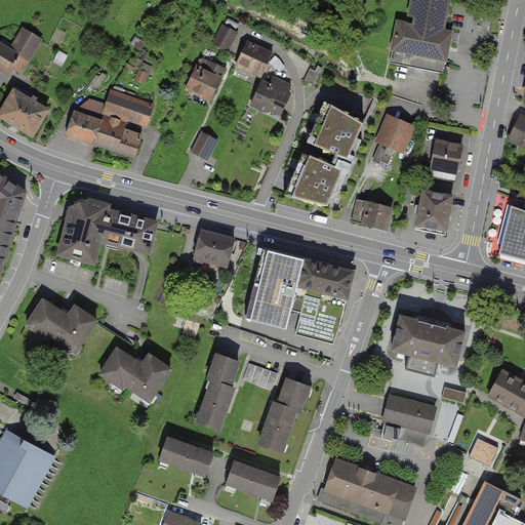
[(413,15),(412,21),(396,17),(391,47),(393,47),(390,64),(443,74),(446,57),(448,58),(450,47),(453,29),(445,27),(450,0),(409,0),(407,14),(413,15)]
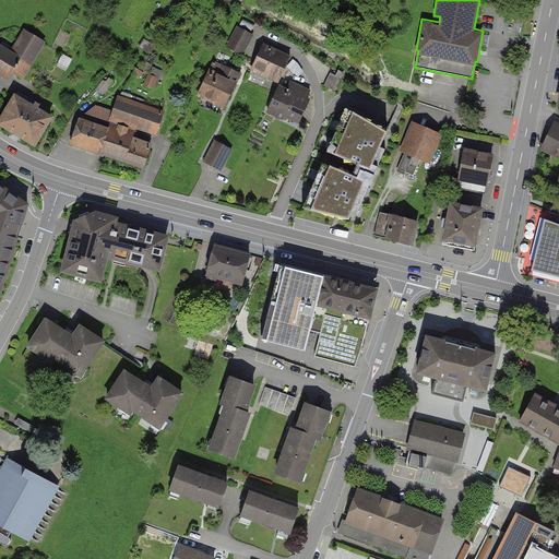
[(245,56),(254,34),(236,25),(226,47),(245,56)]
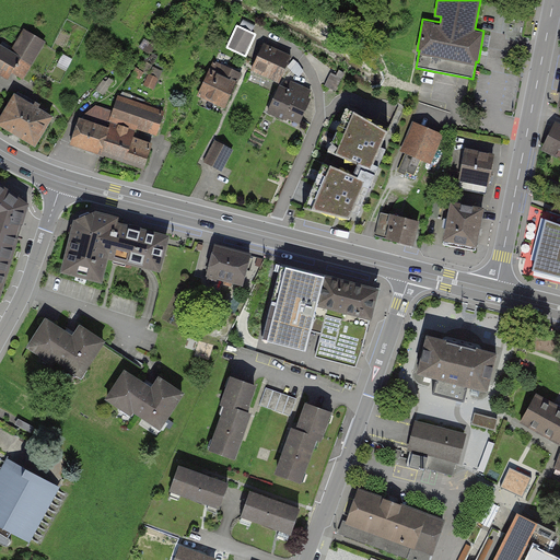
[(0,36),(0,73),(13,81),(30,53),(0,36)]
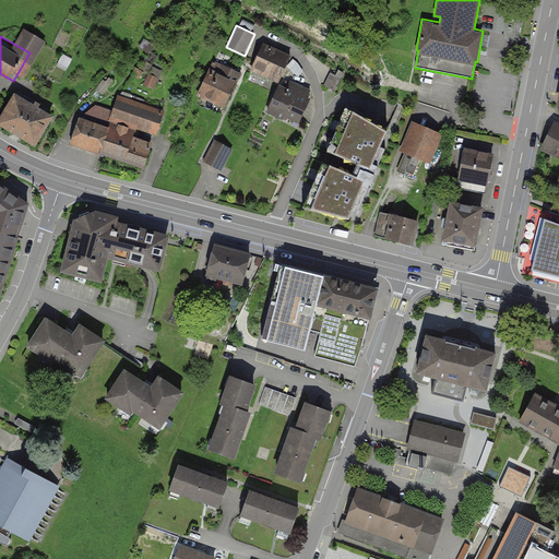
[(293,55),(263,40),(251,68),(281,81),(293,55)]
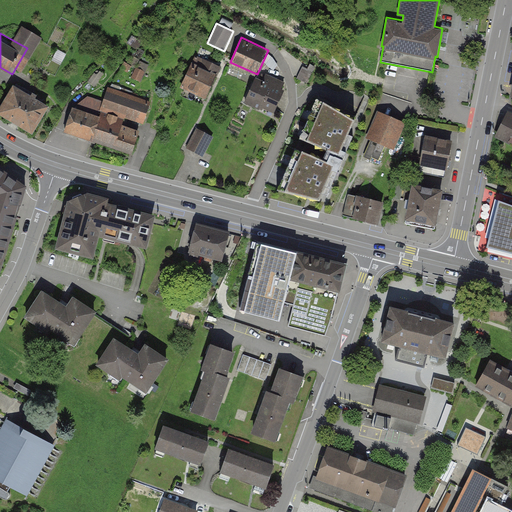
[(208,98),(219,75),(192,62),(181,85),(208,98)]
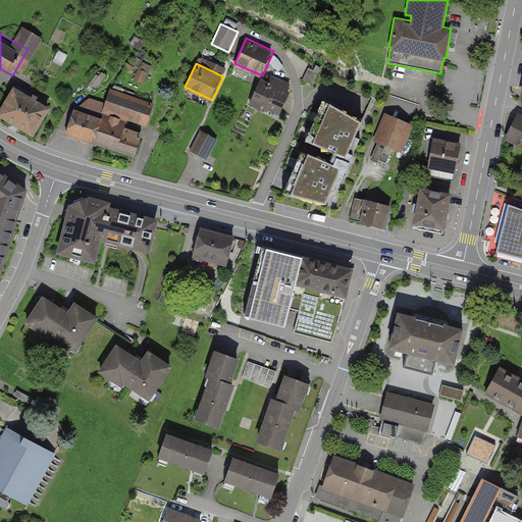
[(319,71),(309,67),(304,80),(314,85),(319,71)]
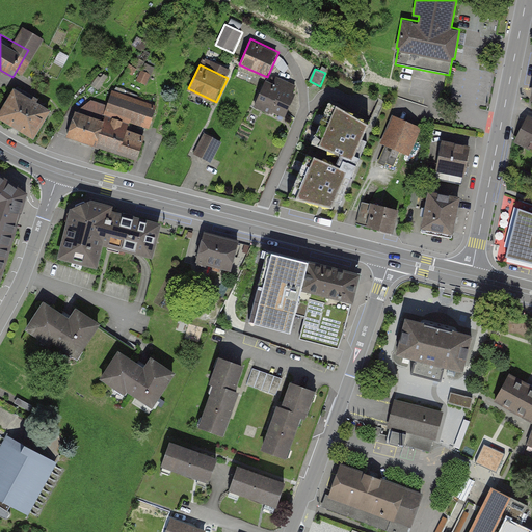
[(295,91),(267,79),(255,107),(283,120),(295,91)]
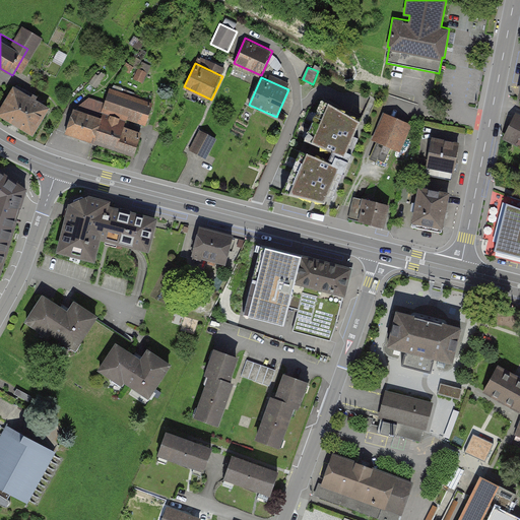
[(10,84),(0,104),(0,117),(36,135),(51,106),(10,84)]
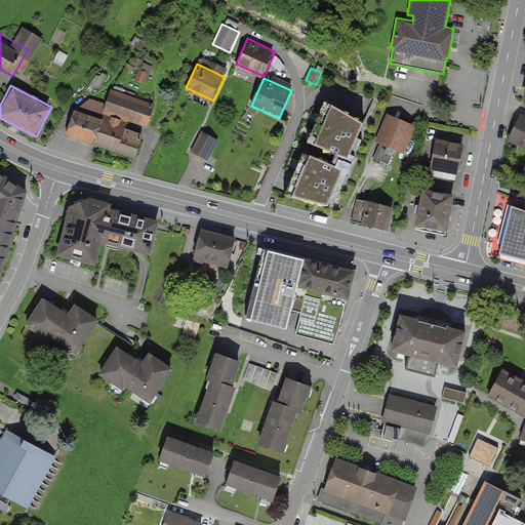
[(323,96),(306,139),(351,157),(359,135),(357,134),(363,119),(323,96)]
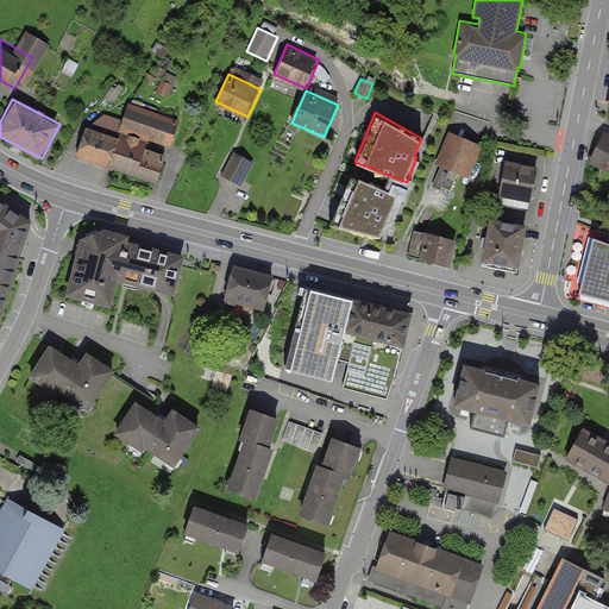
[(79,159),(119,174),(135,129),(94,114),(79,159)]
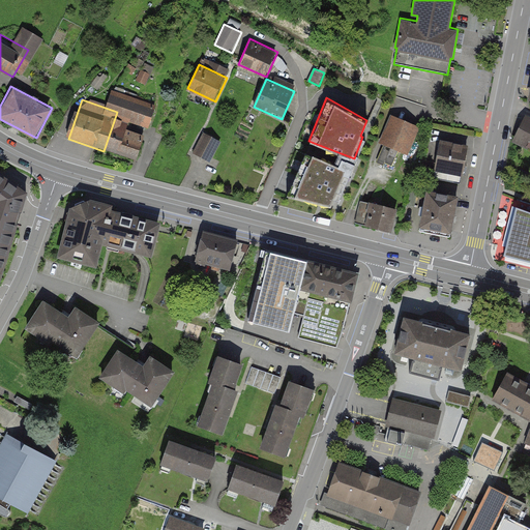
[(104,151),(139,163),(152,123),(117,112),(104,151)]
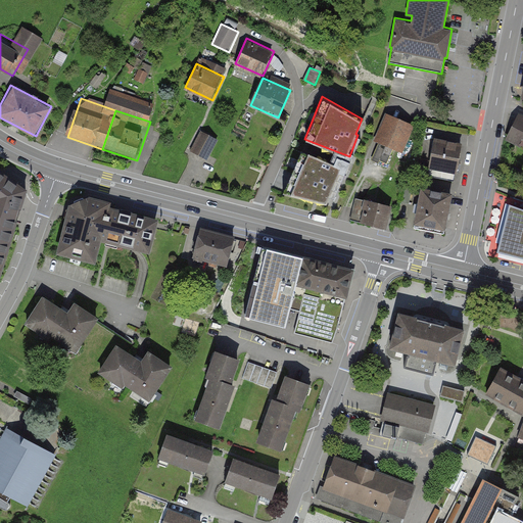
[(402,153),(414,125),(388,114),(377,144),(402,153)]
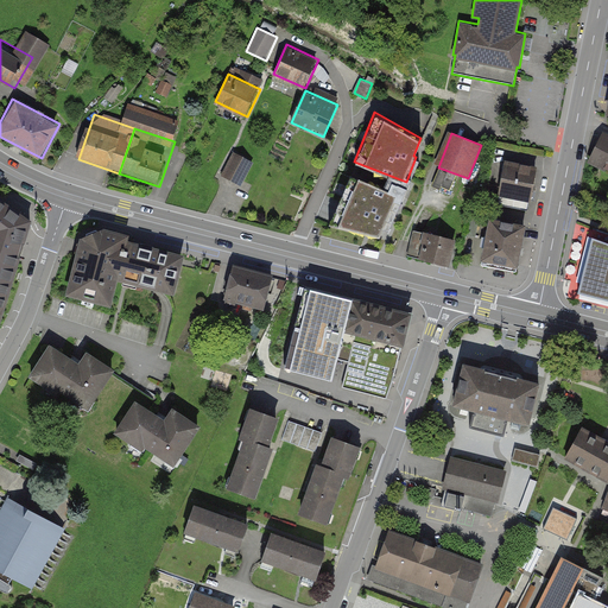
[(607,139),(600,135),(587,163),(607,172),(607,139)]
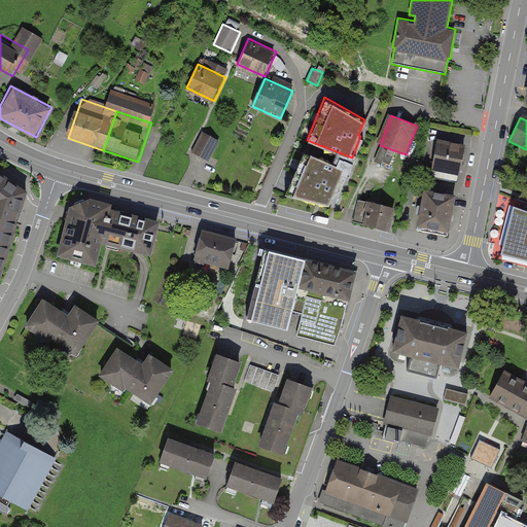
[(192,151),(211,160),(221,139),(209,134),(203,131),(192,151)]
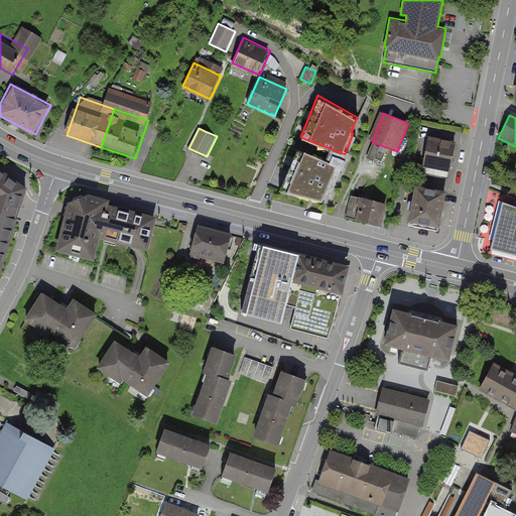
[(424,167),(452,173),(458,145),(430,139),(424,167)]
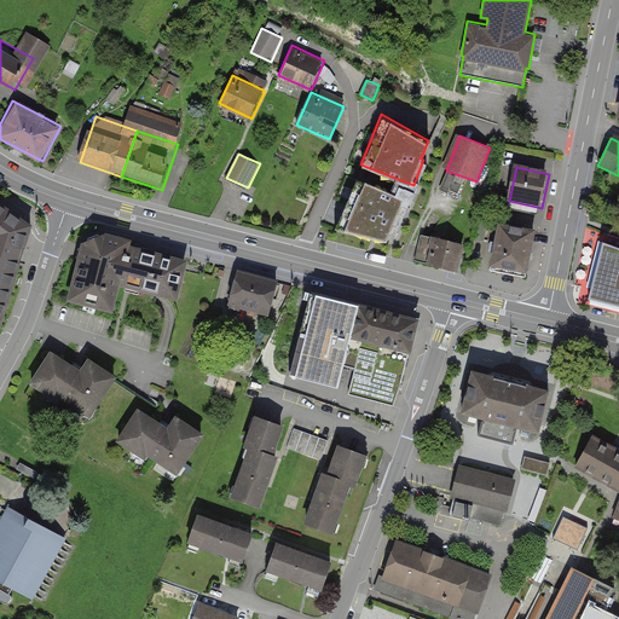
[(354,175),(333,229),(386,243),(389,233),(395,236),(410,197),(354,175)]
